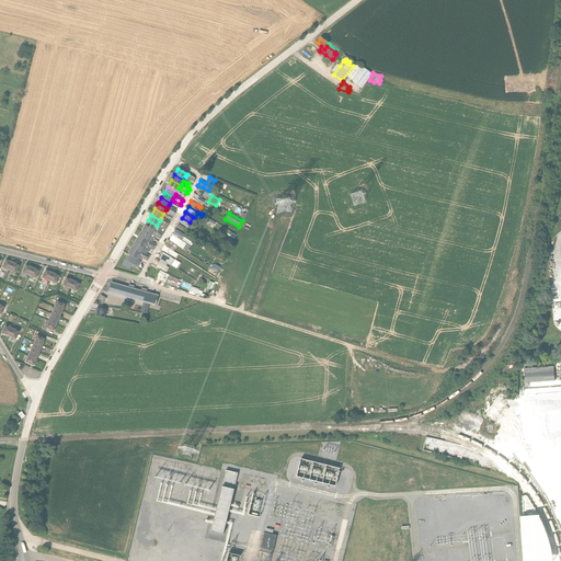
[(182,218),(179,222),(189,229),(191,224),(182,218)]
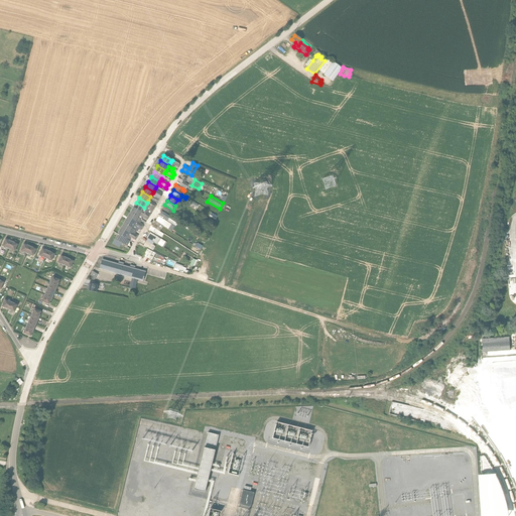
[(133,208),(141,213),(143,210),(144,208),(136,203),(133,208)]
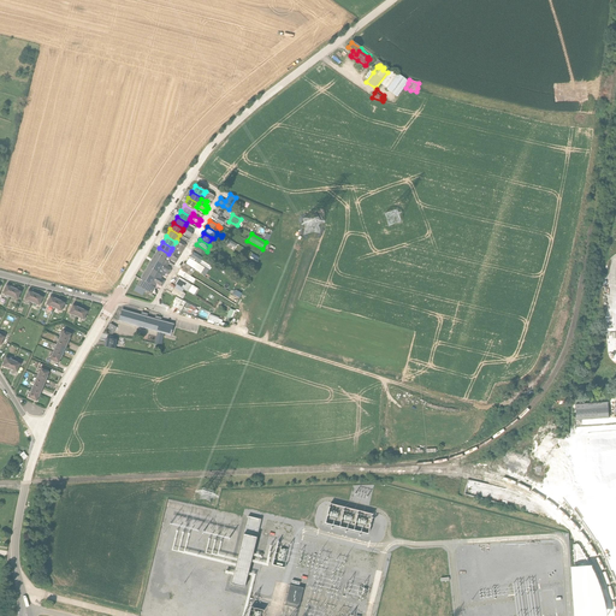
[(172,248),(178,252),(182,254),(185,247),(184,247),(176,242),(172,248)]
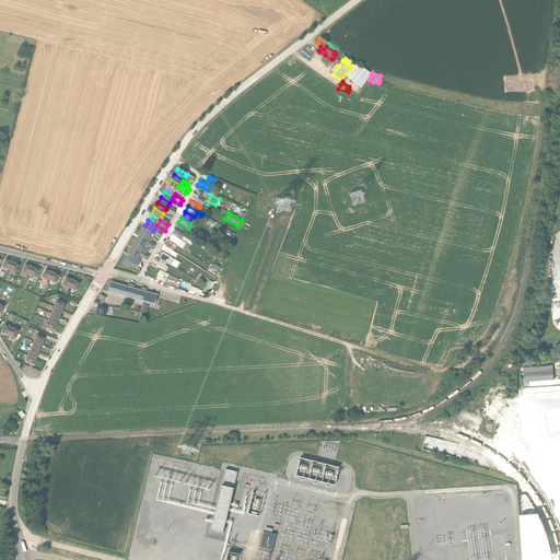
[(141,231),(150,236),(151,234),(153,231),(144,225),(141,231)]
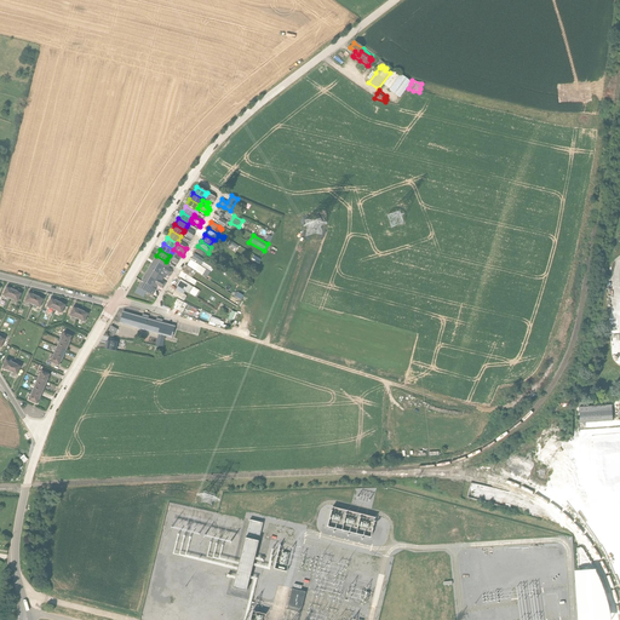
[(170,256),(167,259),(177,265),(179,262),(181,259),(178,259),(179,258),(173,254),(174,253),(172,252),(170,256)]
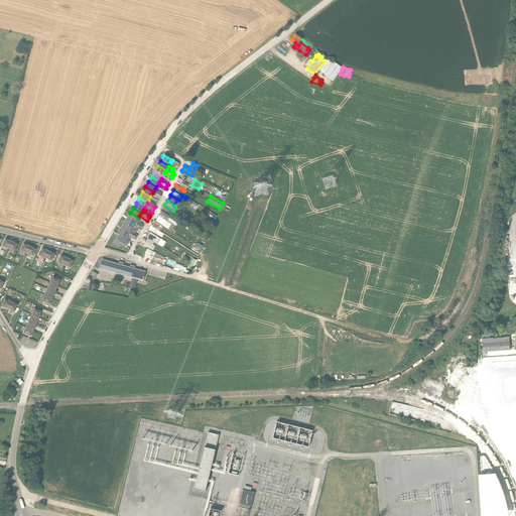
[(168,219),(170,215),(162,211),(160,215),(168,219)]
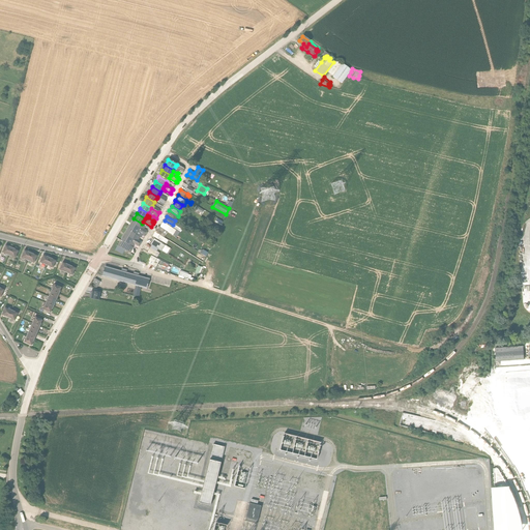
[(130,224),(139,229),(142,224),(134,218),(130,224)]
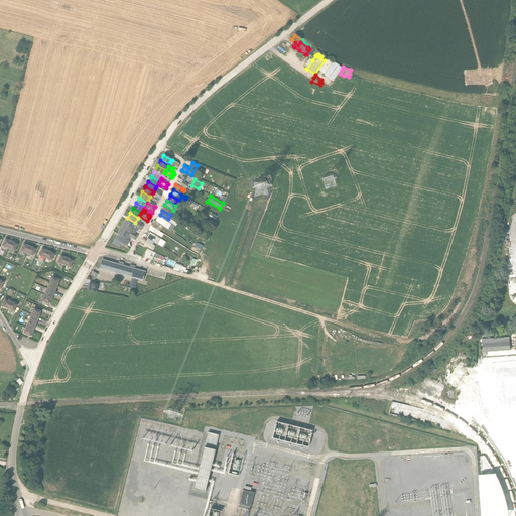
[(164,226),(166,223),(166,222),(158,217),(155,221),(164,226)]
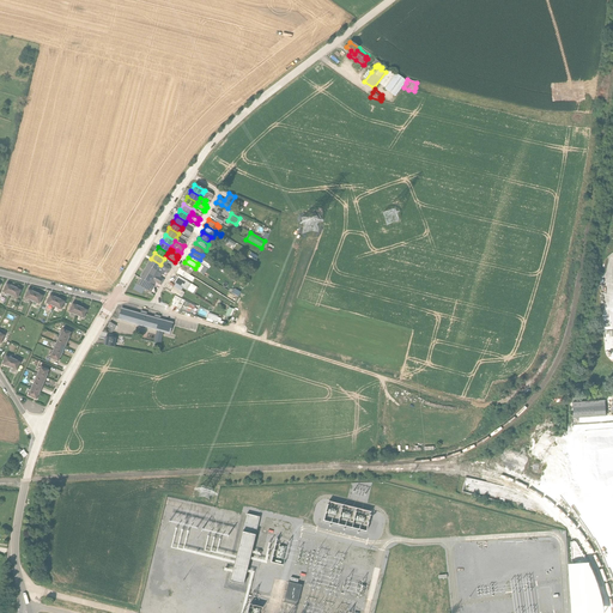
[(146,265),(157,271),(161,265),(151,259),(146,265)]
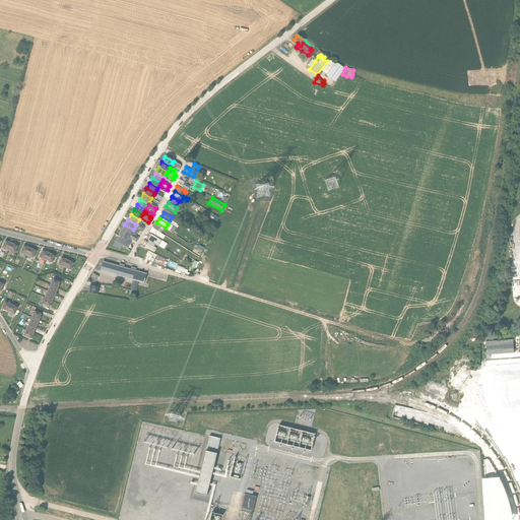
[(133,230),(133,231),(138,234),(139,231),(141,232),(142,232),(145,229),(143,228),(144,226),(141,224),(143,221),(139,219),(136,224),(133,230)]
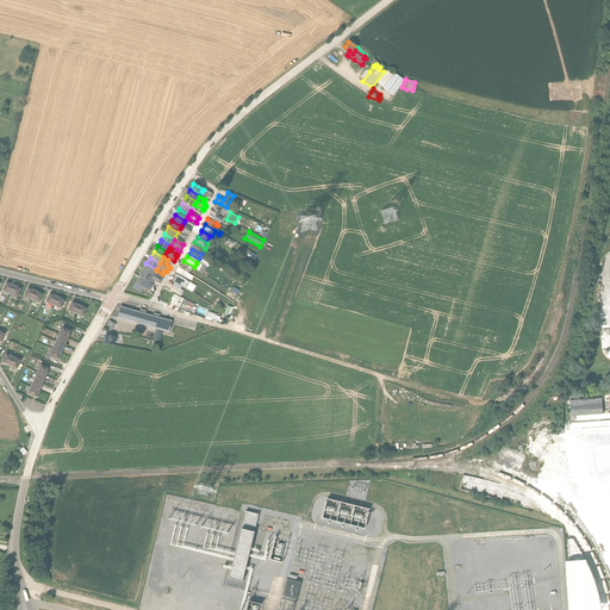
[(178,268),(188,274),(191,271),(193,268),(188,266),(181,261),(178,267),(178,268)]
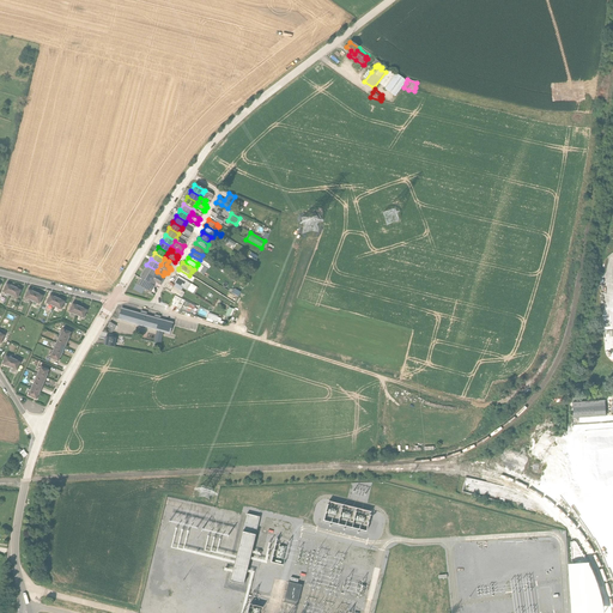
[(144,271),(153,278),(155,274),(157,272),(157,271),(146,265),(144,271)]
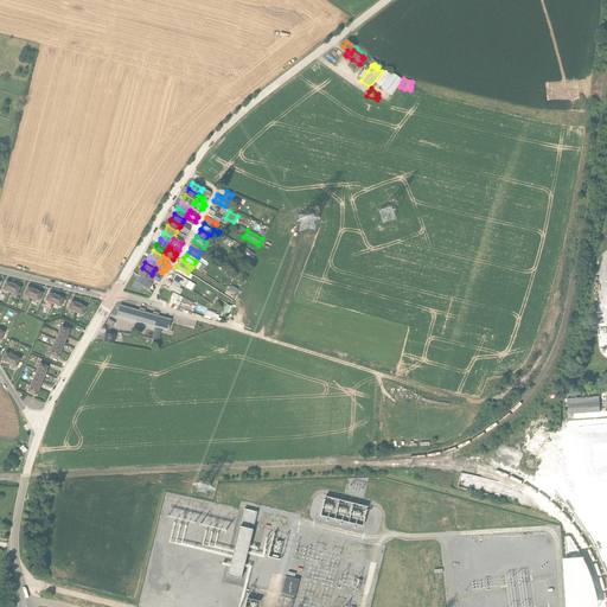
[(187,273),(177,267),(174,270),(184,276),(185,276),(190,280),(192,275),(187,273)]
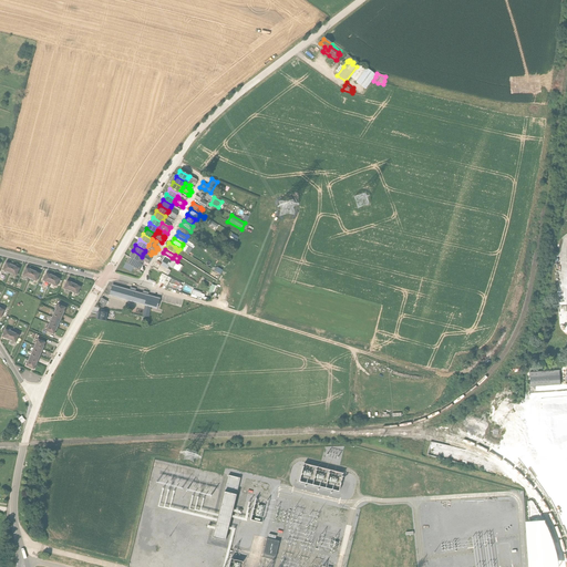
[(129,257),(134,260),(138,263),(142,257),(133,250),(129,257)]
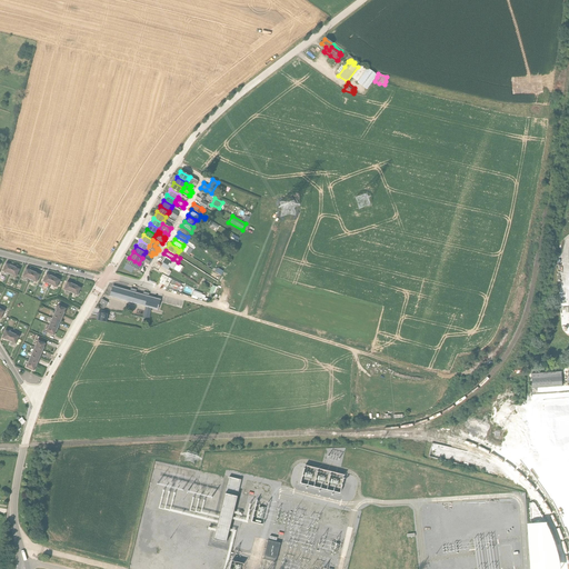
[(133,265),(141,269),(143,266),(147,268),(148,267),(142,263),(143,261),(142,261),(146,256),(143,255),(142,258),(139,263),(135,261),(133,265)]
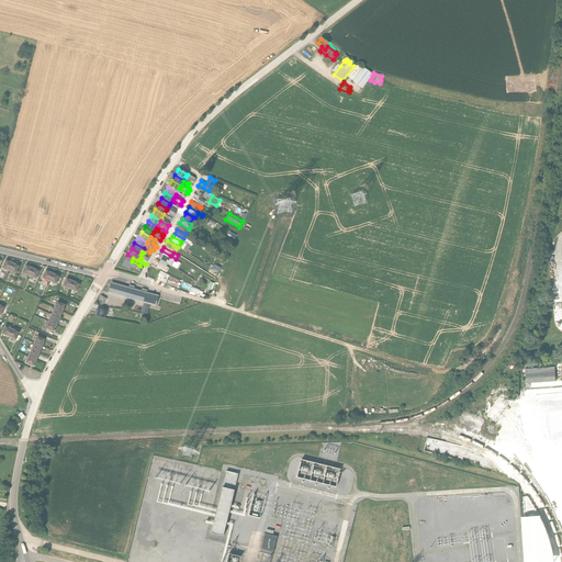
[(141,258),(142,258),(146,261),(147,262),(149,258),(148,257),(149,256),(144,253),(141,258)]
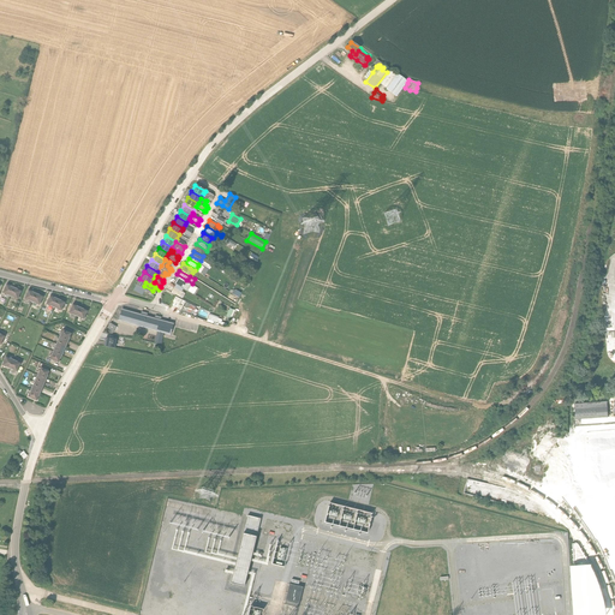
[(177,285),(183,290),(187,291),(189,288),(190,288),(191,290),(193,286),(191,285),(178,278),(174,284),(177,285)]
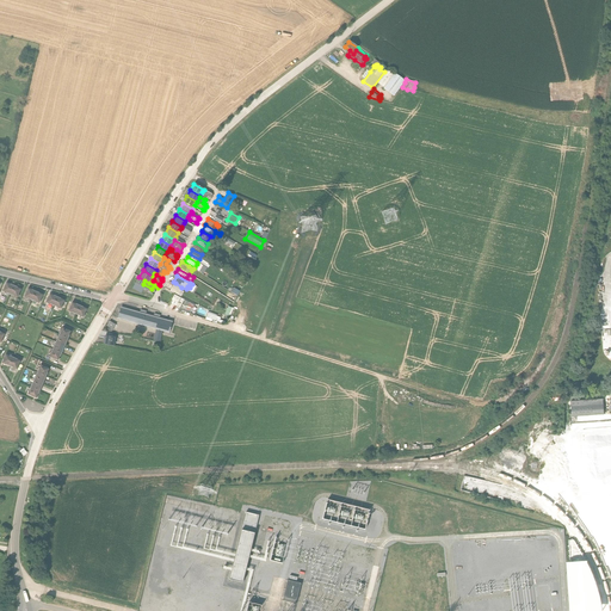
[(144,281),(139,277),(136,283),(150,291),(152,289),(143,284),(144,281)]
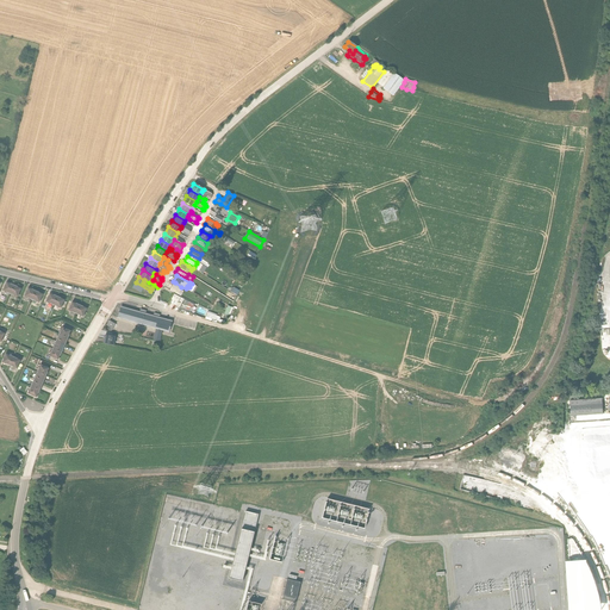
[(10,294),(14,285),(10,284),(10,285),(6,282),(2,291),(6,293),(10,294)]
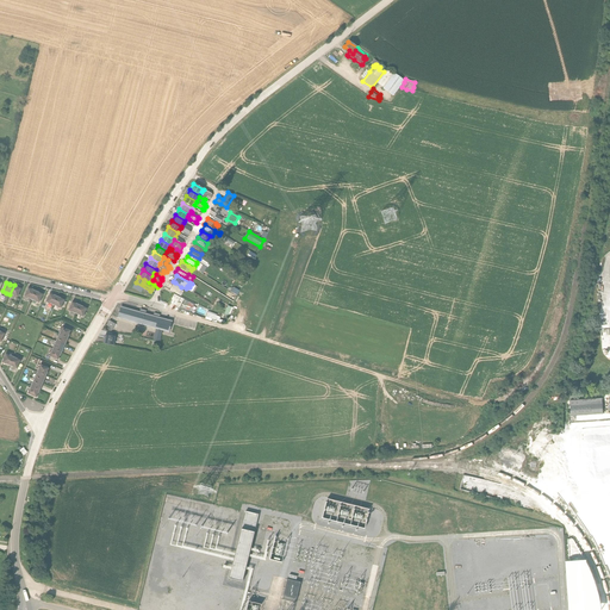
[(181,287),(175,282),(173,286),(170,291),(181,297),(184,292),(180,290),(181,287)]
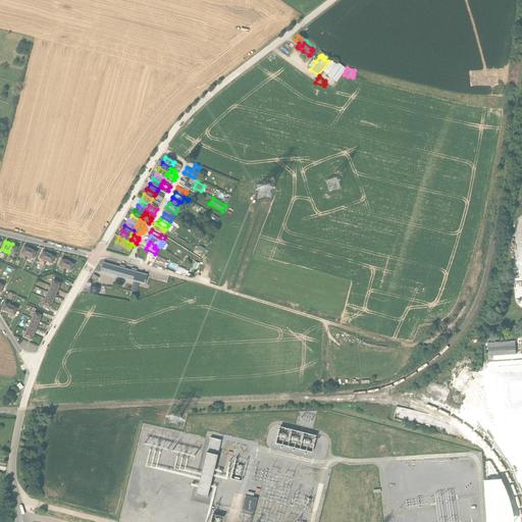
[(12,244),(8,252),(11,254),(11,253),(14,255),(18,248),(14,246),(15,246),(12,244)]
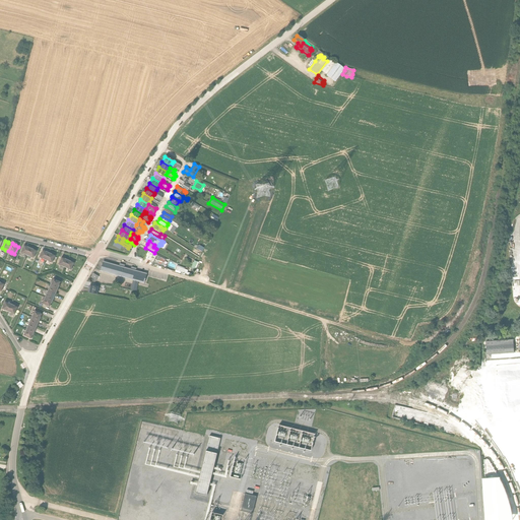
[(26,256),(30,248),(27,247),(26,247),(23,246),(20,253),(23,254),(23,255),(26,256)]
